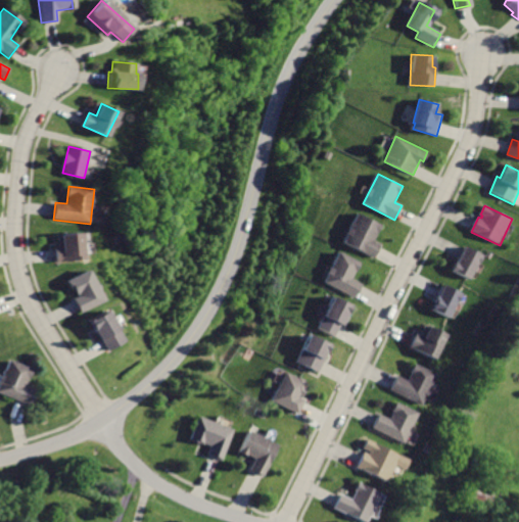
[(360,214),(345,243),(375,257),(381,245),(376,242),(384,226),(360,214)]
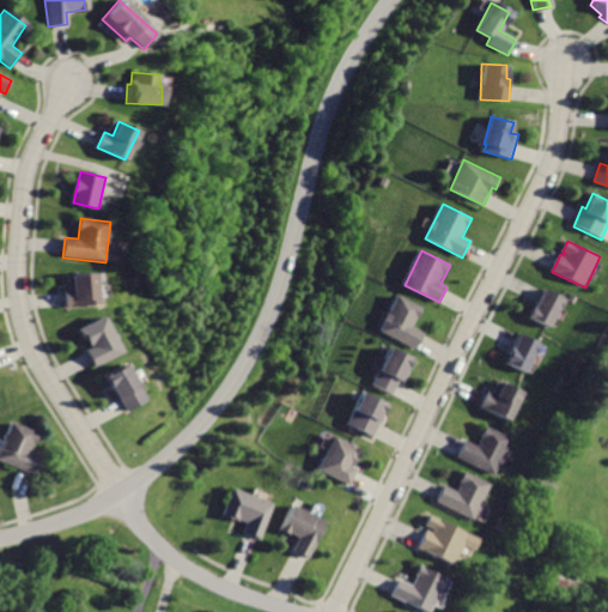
[(67,276),(68,289),(62,289),(65,306),(96,303),(93,273),(67,276)]
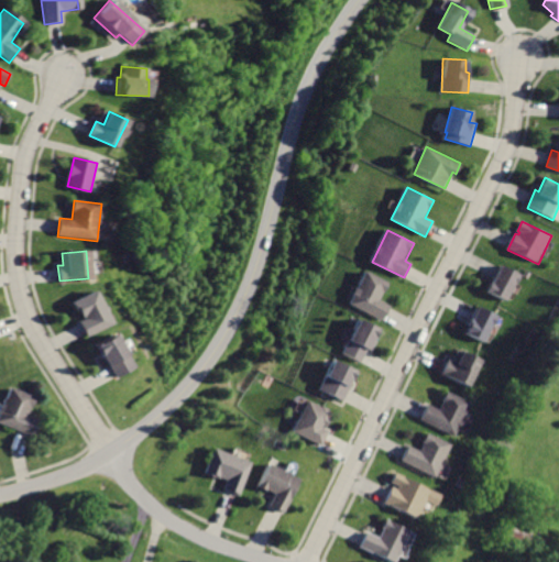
[(502,265),(489,293),(510,302),(523,275),(502,265)]
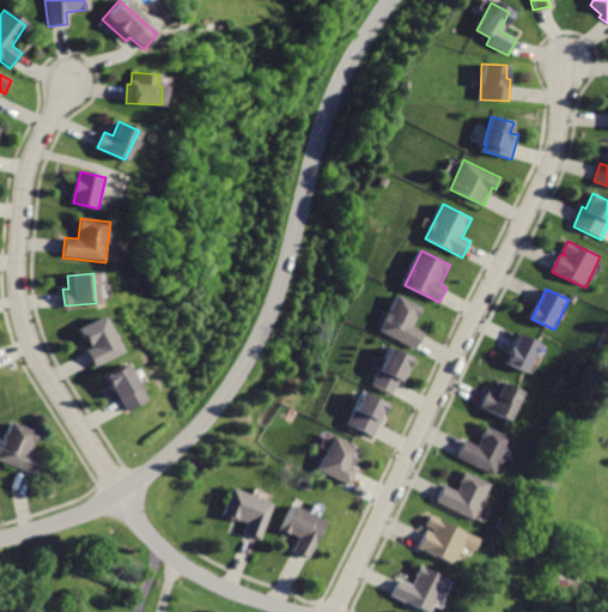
[(399,296),(382,331),(418,349),(425,333),(413,327),(423,308),(399,296)]
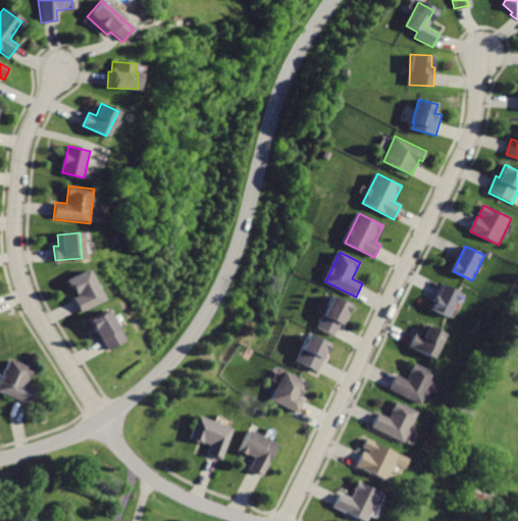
[(66,280),(73,296),(69,298),(78,312),(101,300),(86,270),(66,280)]
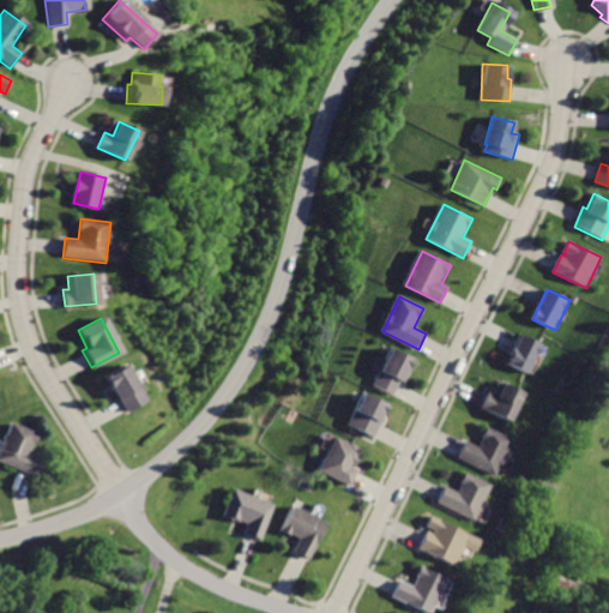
[(525,335),(512,365),(534,374),(547,344),(525,335)]
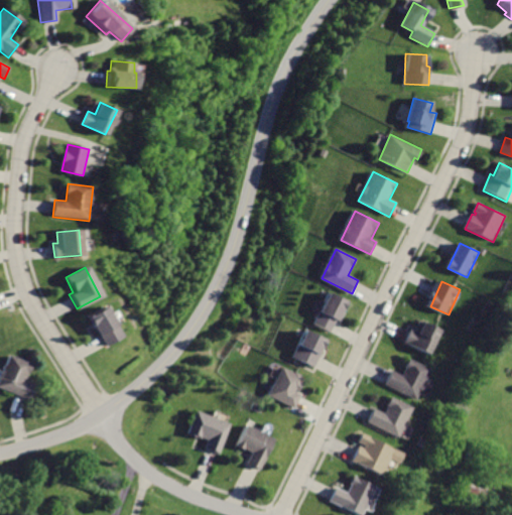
[(330,292),(313,324),(331,332),(347,300),(330,292)]
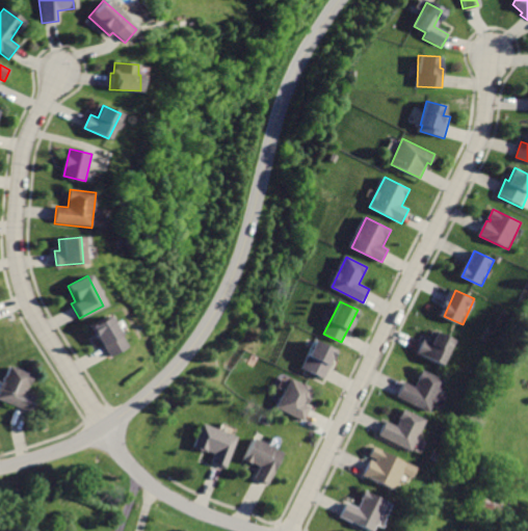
[(104,317),(86,327),(97,345),(100,343),(107,356),(122,347),(104,317)]
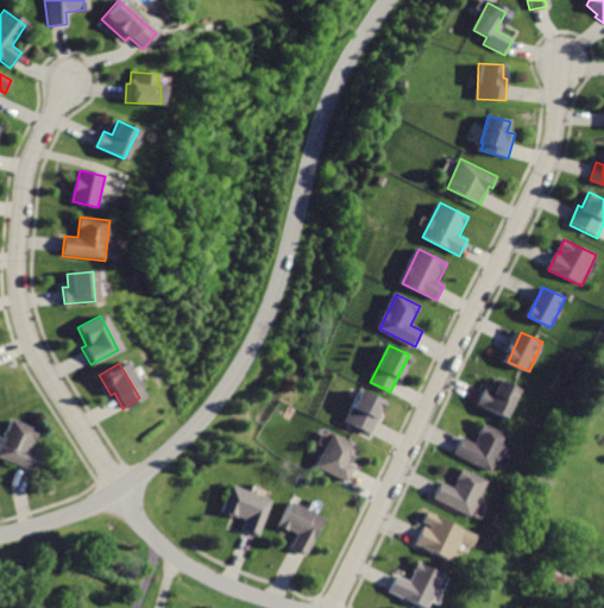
[(502,380),(496,393),(488,389),(480,403),(510,418),(523,389),(502,380)]
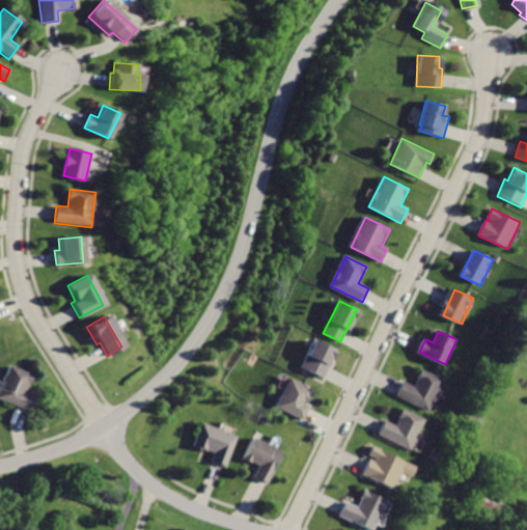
[(312,339),(299,367),(323,379),(333,358),(330,357),(333,350),(312,339)]
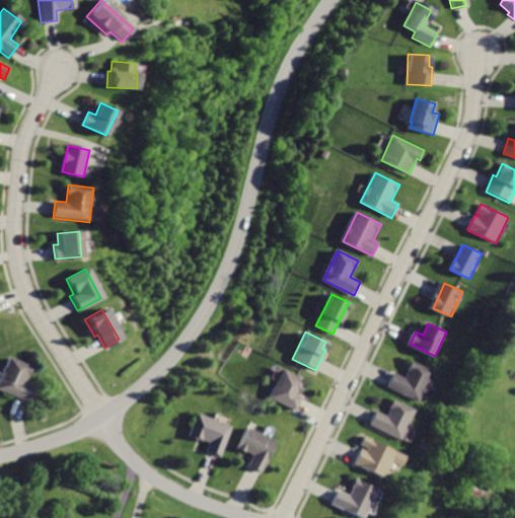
[(10,357),(0,381),(0,390),(30,402),(37,387),(25,383),(32,365),(10,357)]
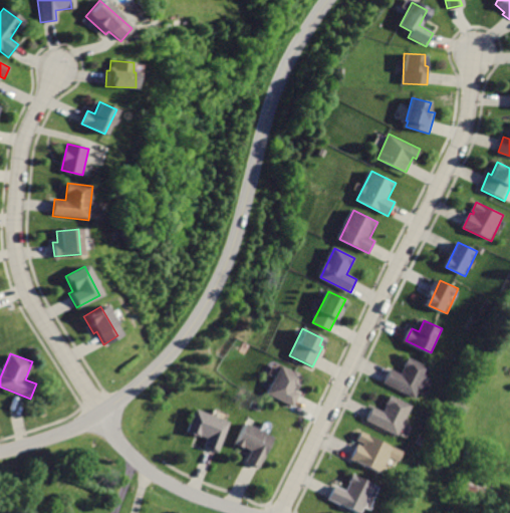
[(411,359),(404,374),(391,368),(385,382),(418,398),(419,394),(425,396),(430,386),(424,382),(431,368),(411,359)]
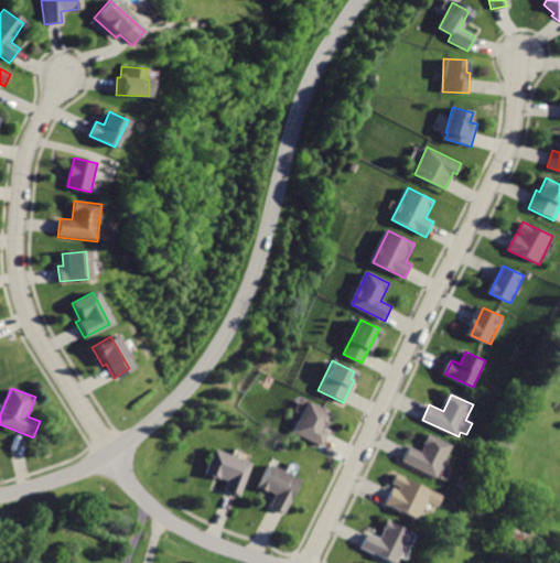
[(307,401),(292,432),(321,445),(329,430),(325,428),(332,413),(307,401)]
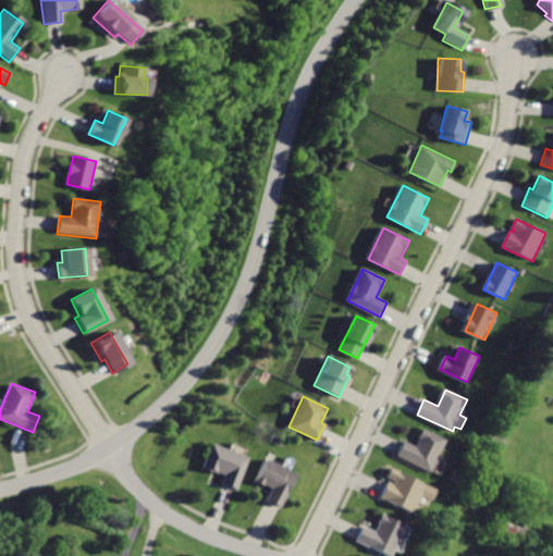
[(425,430),(417,446),(405,441),(397,457),(432,473),(447,441),(425,430)]
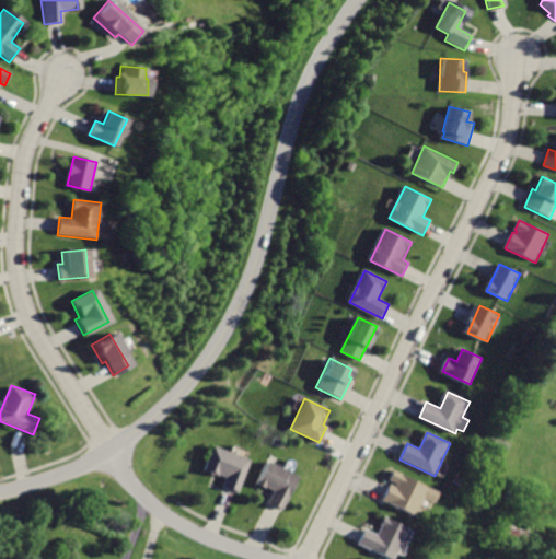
[(211,446),(203,473),(222,479),(220,487),(238,493),(250,461),(211,446)]
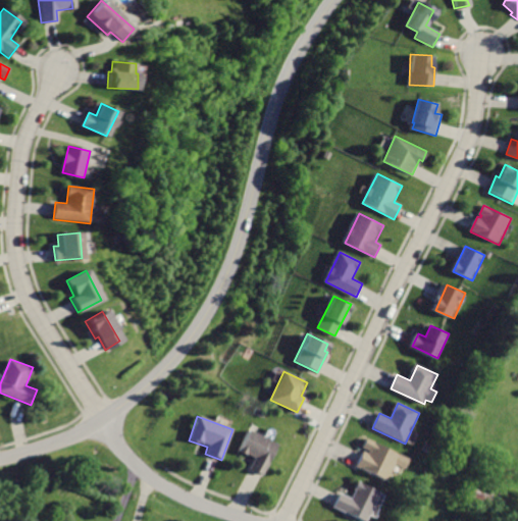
[(249,431),(241,452),(254,458),(249,470),(265,477),(278,445),(249,431)]
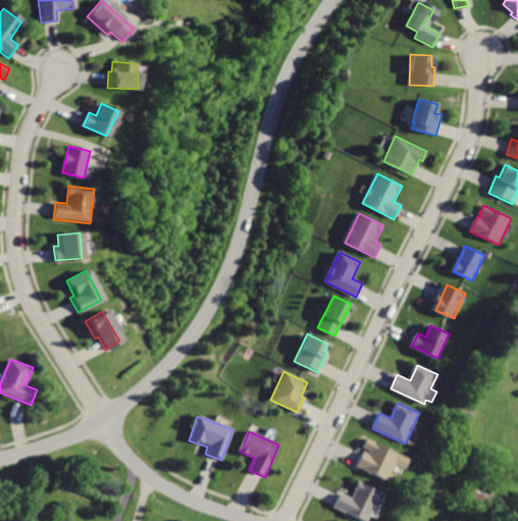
[(368,438),(364,447),(369,449),(367,453),(364,452),(356,467),(386,482),(394,467),(401,471),(408,457),(368,438)]
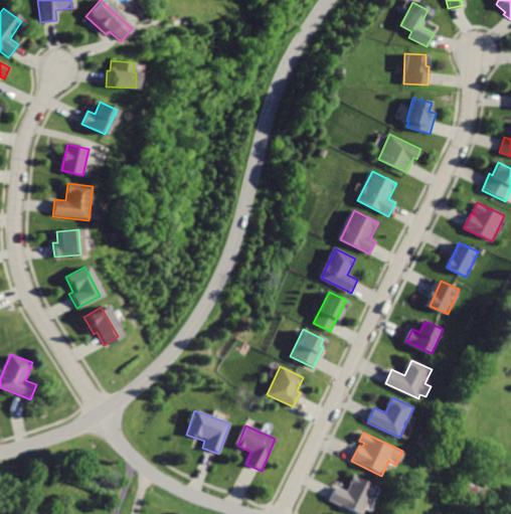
[(353,478),(347,491),(335,485),(327,502),(352,513),(358,513),(372,487),(353,478)]
